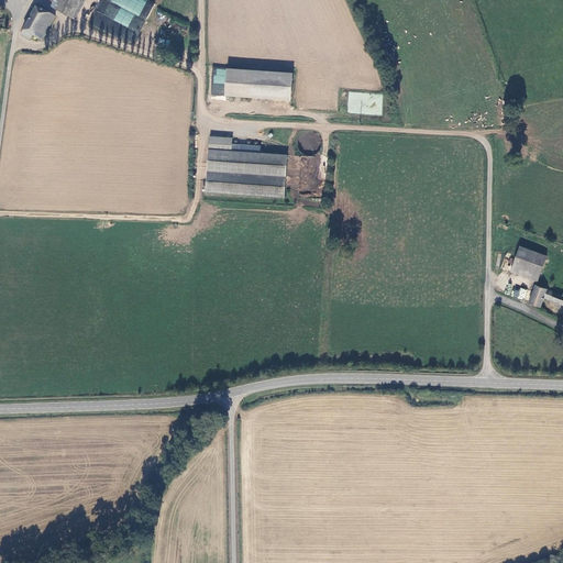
[(57,11),(61,4),(62,0),(48,0),(46,6),(57,11)]
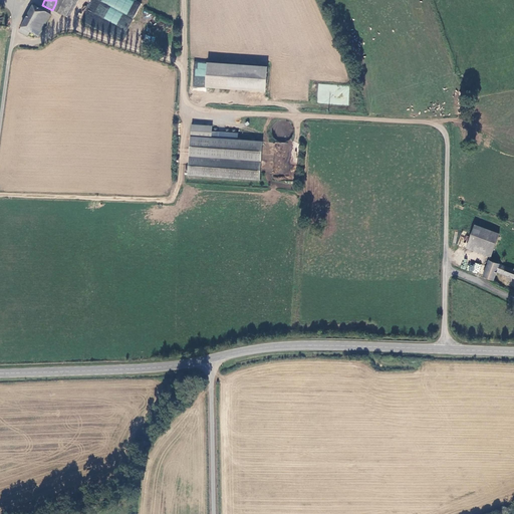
[(73,0),(56,0),(55,4),(67,11),(73,0)]
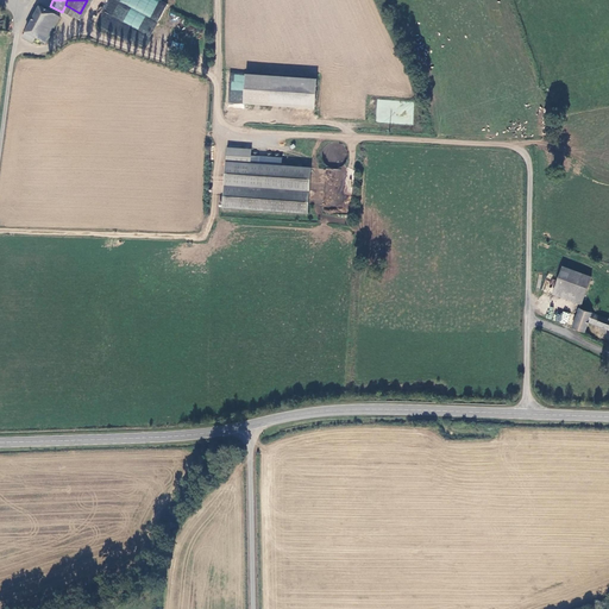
[(145,49),(167,2),(161,0),(108,0),(96,26),(145,49)]
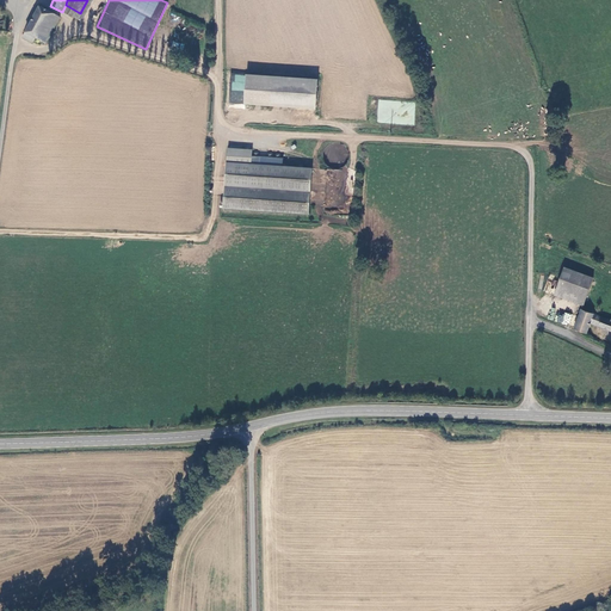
[(38,6),(22,38),(32,43),(35,37),(44,43),(59,17),(38,6)]
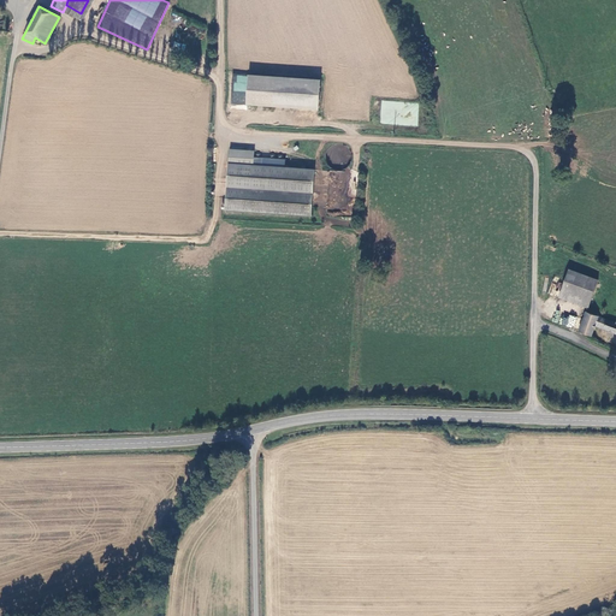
[(320,81),(248,76),(247,106),(318,111),(320,81)]
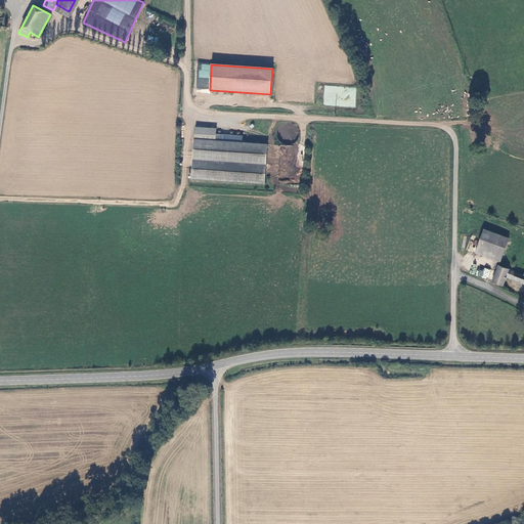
[(323,104),(338,105),(338,100),(335,100),(336,93),(324,92),(323,104)]
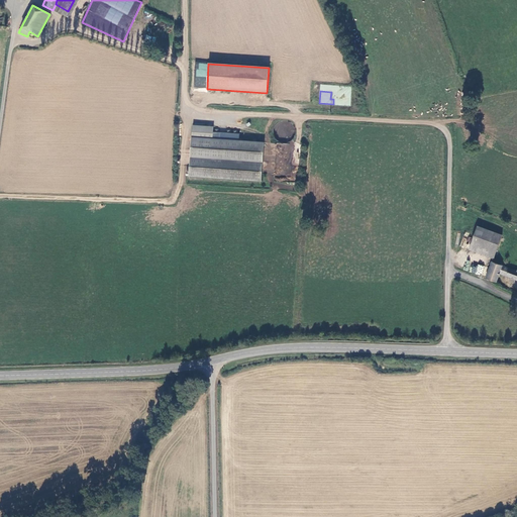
[(213,128),(193,126),(189,178),(261,182),(264,143),(212,140),(213,128)]
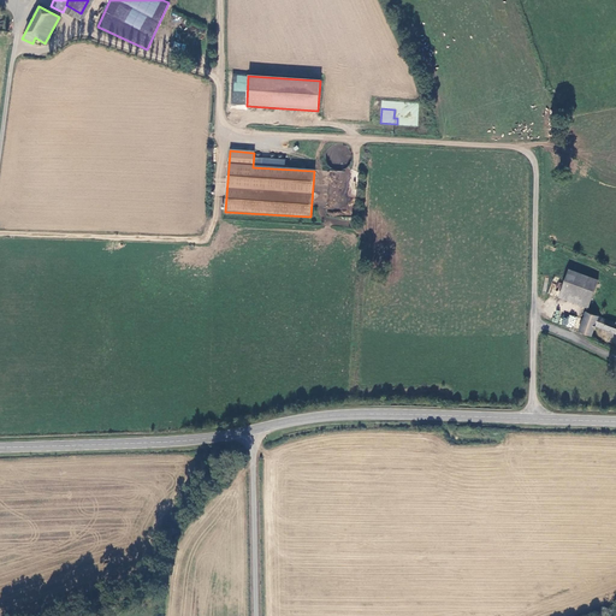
[(558,298),(588,308),(598,280),(569,270),(558,298)]
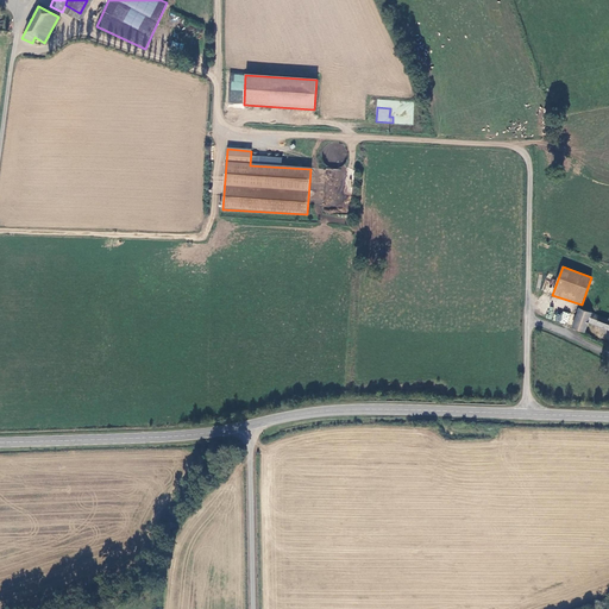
[(588,322),(592,313),(581,307),(572,326),(584,332),(588,322)]
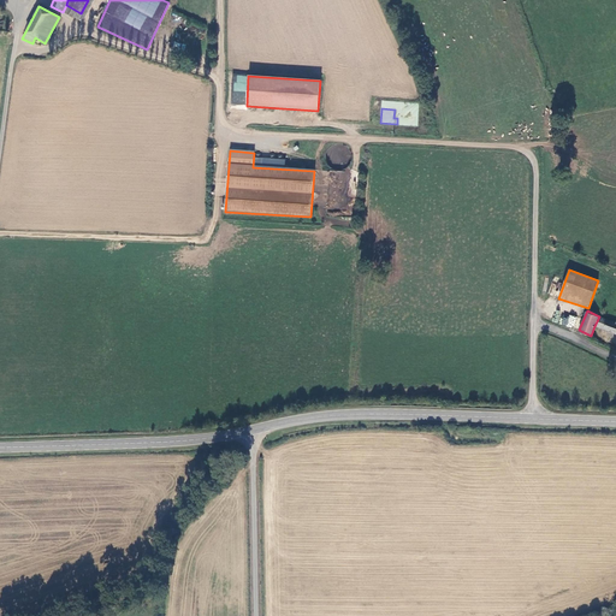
[(562,325),(573,327),(576,317),(569,315),(568,319),(563,318),(562,325)]
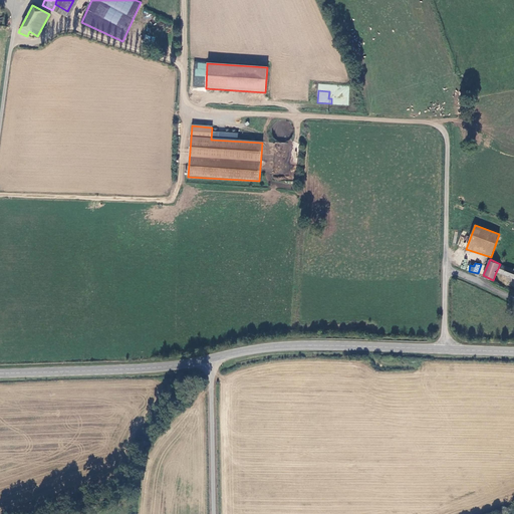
[(496,272),(503,275),(506,267),(500,264),(496,272)]
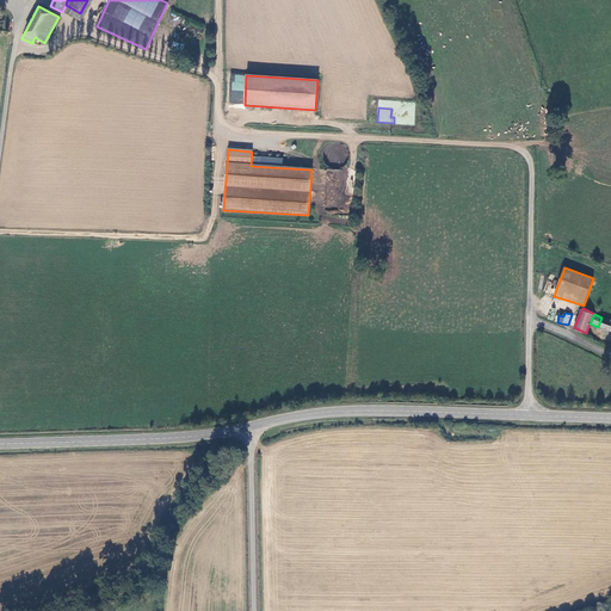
[(610,320),(610,321),(602,318),(598,327),(610,332),(610,320)]
